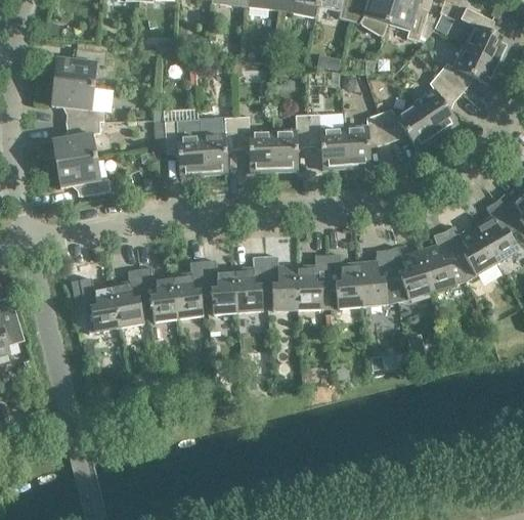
[(247,0),(246,6),(280,10),(281,0),(247,0)]
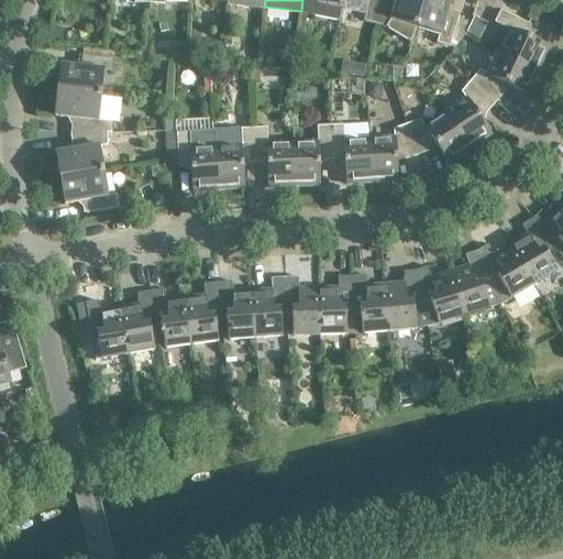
[(302,0),(301,11),(339,18),(341,6),(342,0),(302,0)]
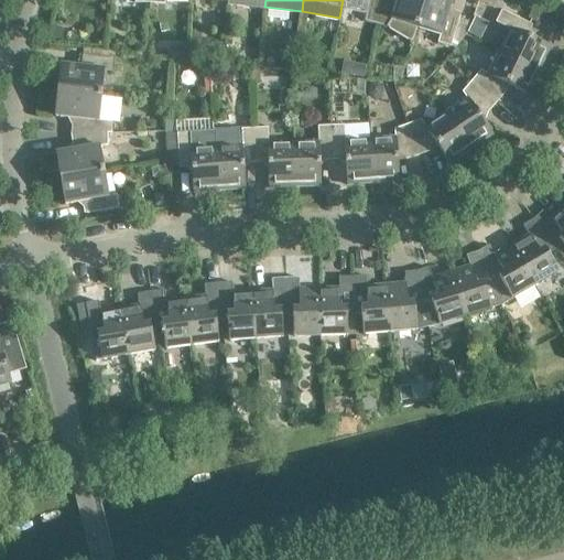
[(343,0),(342,6),(366,10),(365,18),(377,21),(382,0),(343,0)]
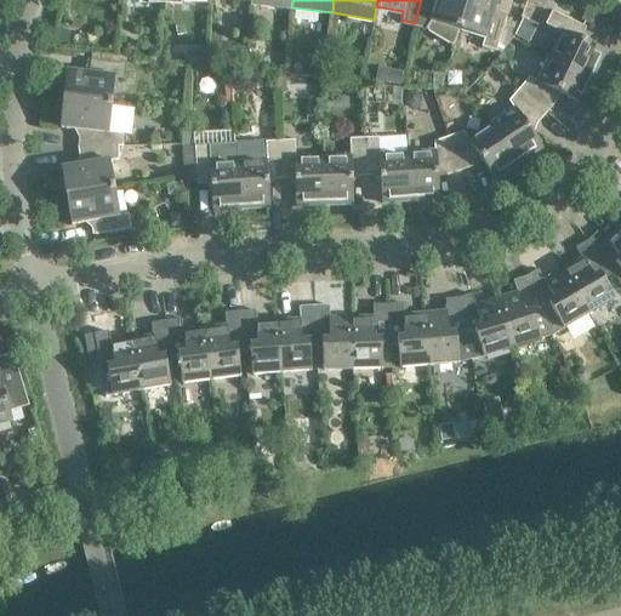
[(421,0),(415,23),(427,27),(428,24),(453,40),(453,41),(454,41),(459,27),(466,0),(421,0)]
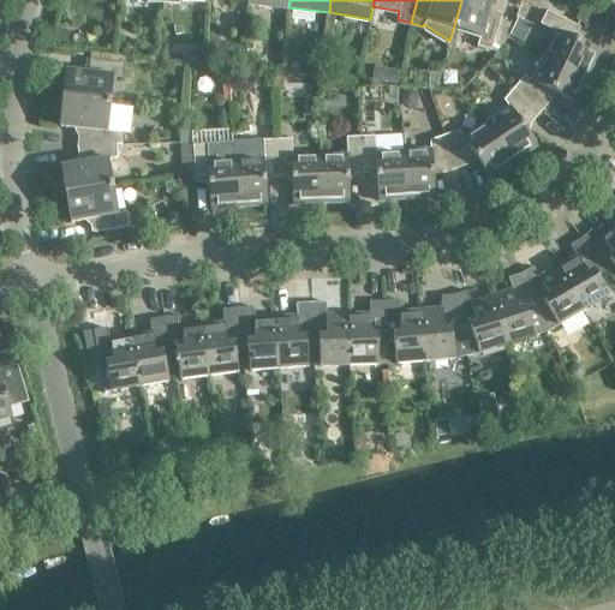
[(461,0),(454,27),(479,35),(477,43),(491,47),(501,15),(488,10),(491,0),(461,0)]
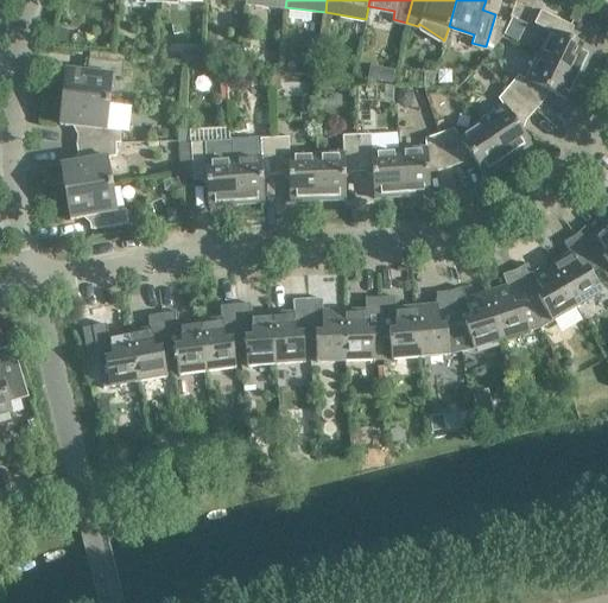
[(574,6),(569,16),(577,20),(582,11),(574,6)]
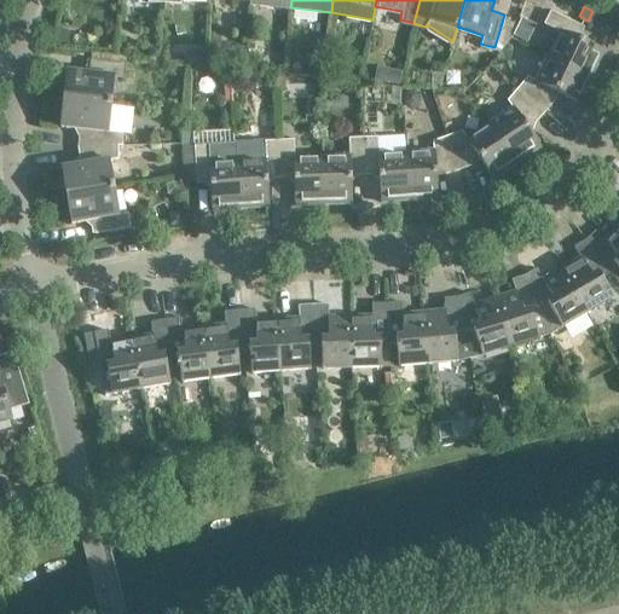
[(559,28),(548,53),(591,74),(603,48),(576,35),(582,23),(550,7),(543,21),(559,28)]
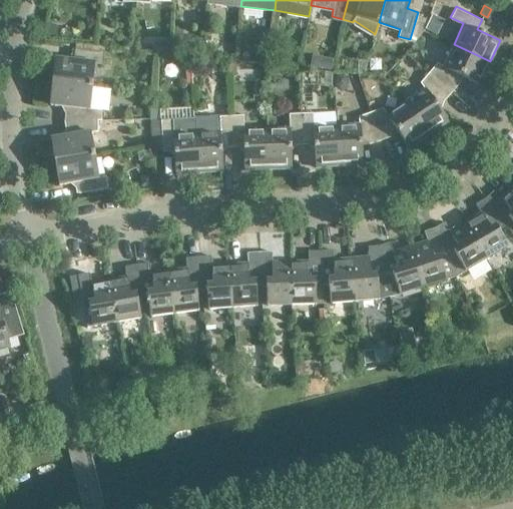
[(47,21),(44,35),(53,36),(55,22),(47,21)]
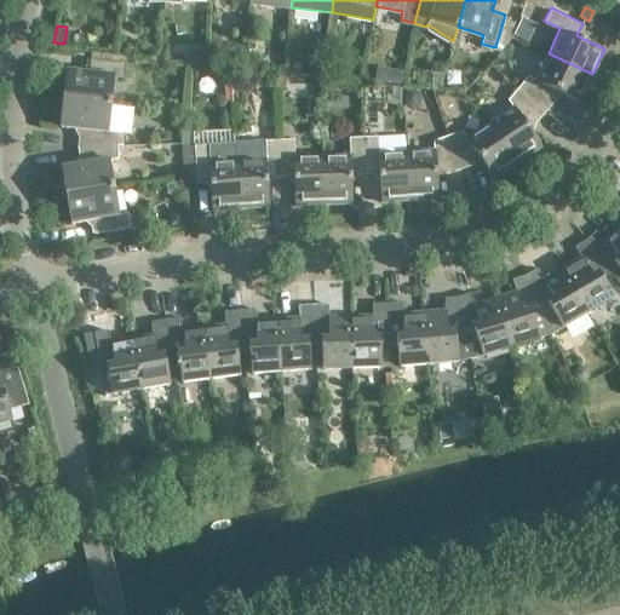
[(150,44),(149,56),(161,56),(162,45),(150,44)]
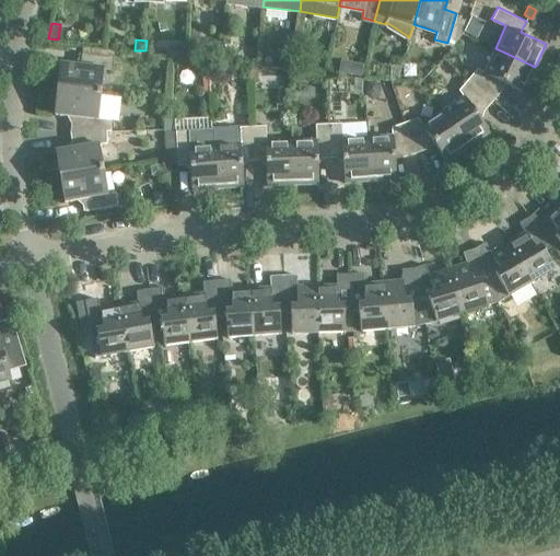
[(220,41),(210,41),(210,58),(220,59),(220,41)]
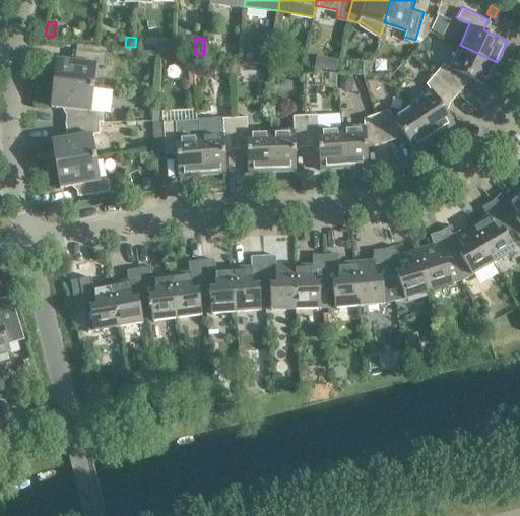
[(497,62),(460,45),(450,65),(443,62),(435,72),(456,90),(464,82),(460,78),(462,72),(485,83),(497,62)]
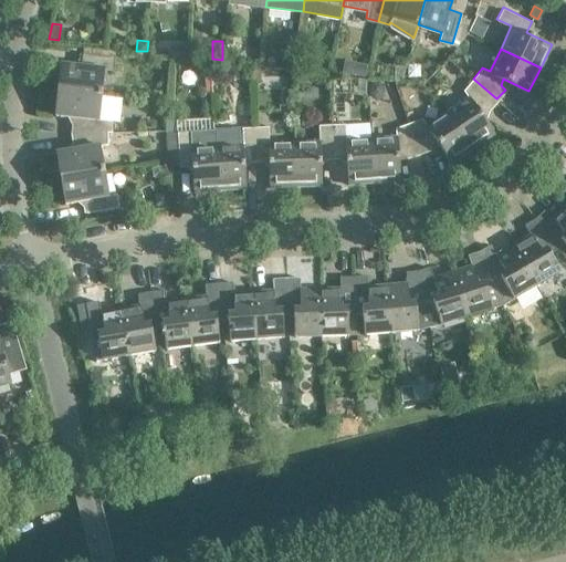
[(61,62),(58,87),(102,93),(104,68),(113,69),(114,55),(82,52),(81,64),(61,62)]
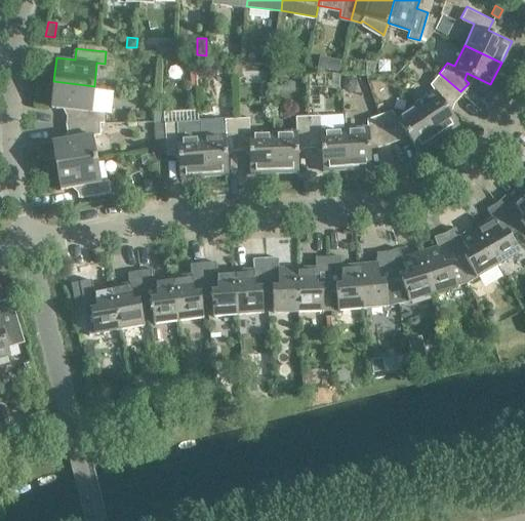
[(259,52),(258,61),(269,62),(270,53),(259,52)]
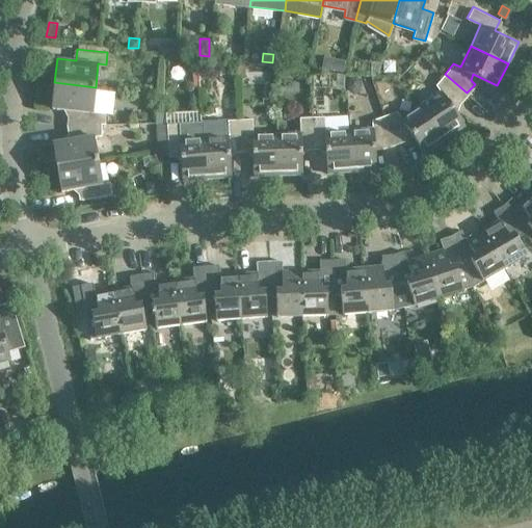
[(334,57),(331,68),(342,70),(344,59),(334,57)]
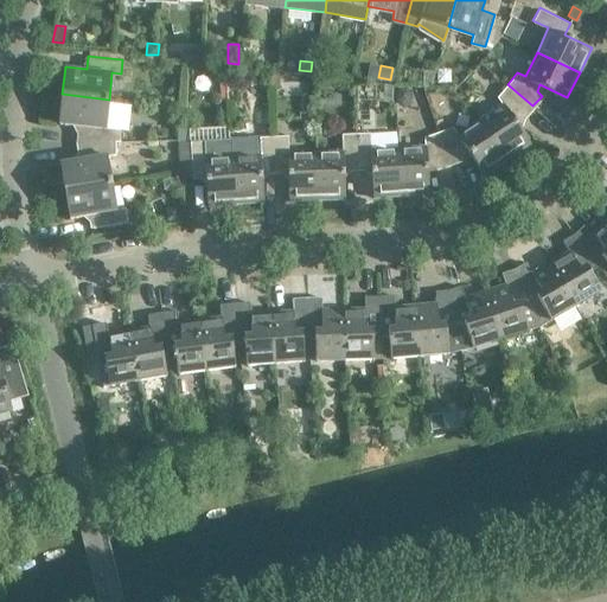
[(532,106),(508,84),(497,95),(502,103),(480,117),(506,157),(530,141),(512,116),(518,113),(524,116),(532,106)]
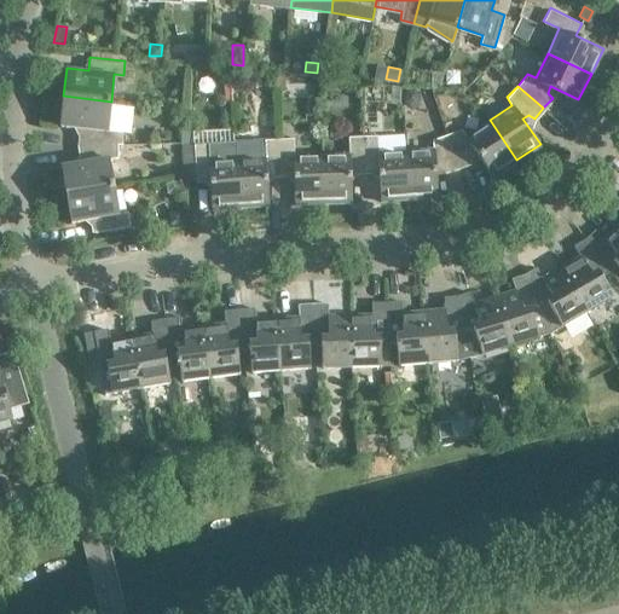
[(409,87),(404,92),(404,98),(409,103),(415,103),(420,98),(420,92),(415,87),(409,87)]
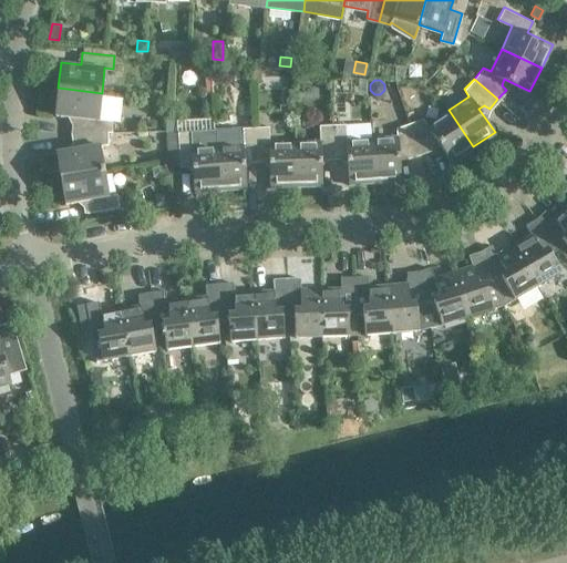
[(102,93),(58,88),(55,114),(75,116),(73,132),(107,131),(112,131),(112,119),(99,118),(102,93)]
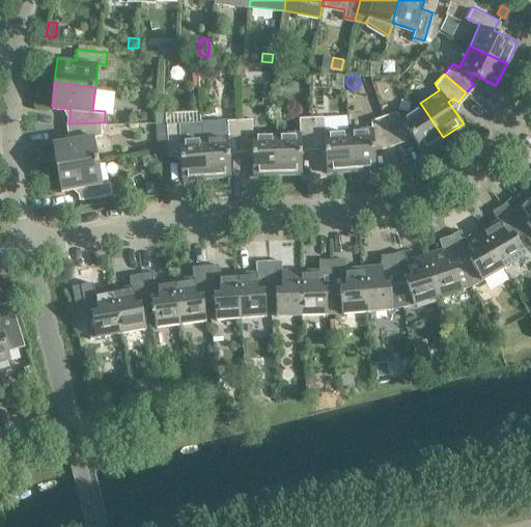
[(443,137),(420,103),(400,116),(396,110),(384,114),(393,142),(404,138),(402,133),(408,129),(423,151),(443,137)]
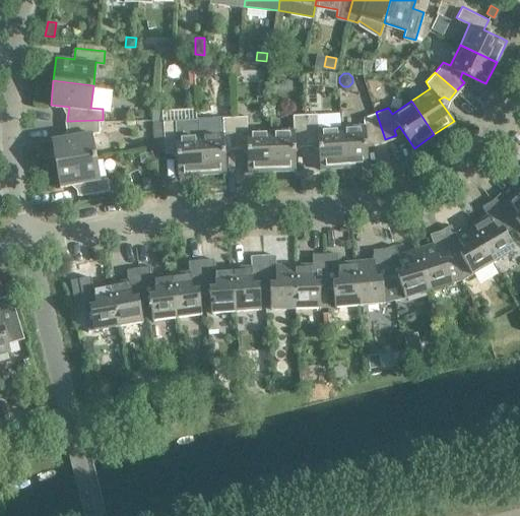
[(317,112),(305,113),(306,142),(318,141),(320,168),(343,166),(340,125),(318,127),(317,112)]
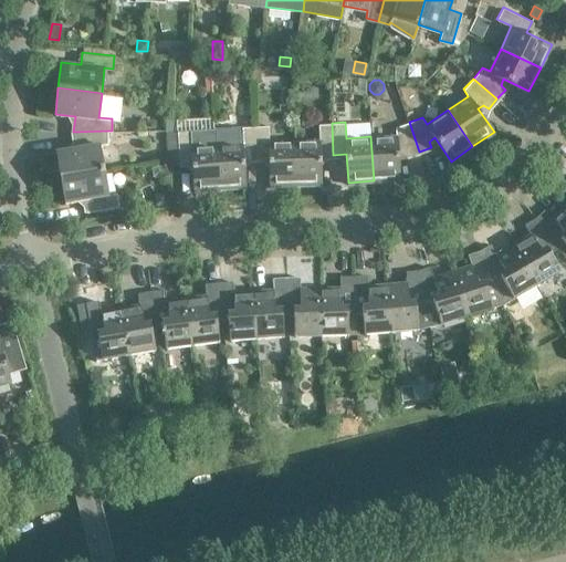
[(419,152),(409,122),(395,126),(396,135),(370,136),(374,180),(400,178),(398,151),(405,149),(407,156),(419,152)]
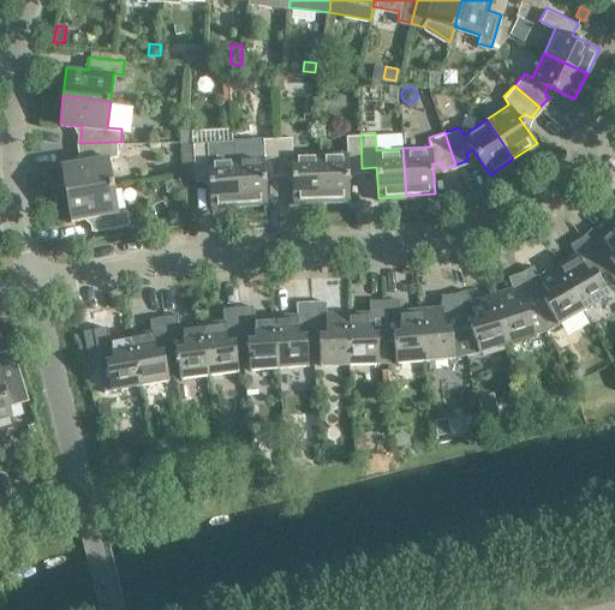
[(362,168),(360,133),(346,135),(346,151),(320,153),(321,201),(348,199),(348,168),(362,168)]
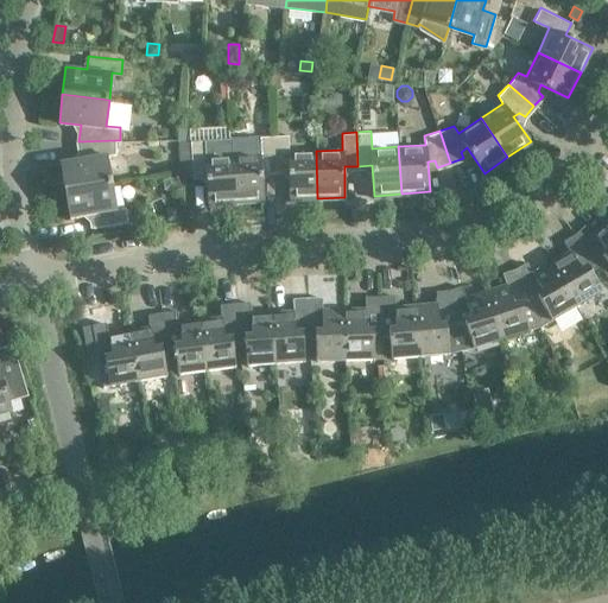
[(276,169),(273,134),(258,135),(259,152),(233,154),(236,202),(264,200),(261,170),(276,169)]
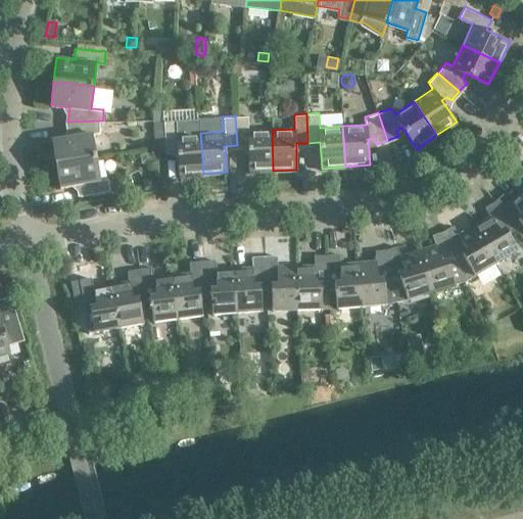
[(248,115),(235,115),(237,145),(248,145),(248,171),(273,171),(272,130),(248,130),(248,115)]
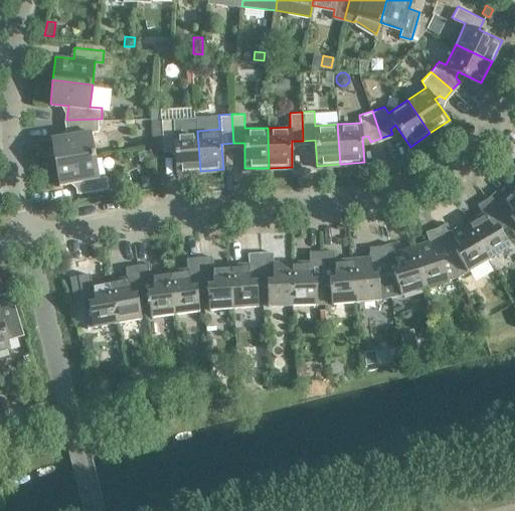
[(176,173),(200,171),(197,131),(196,121),(173,123),(173,118),(161,119),(163,148),(174,147),(176,173)]
